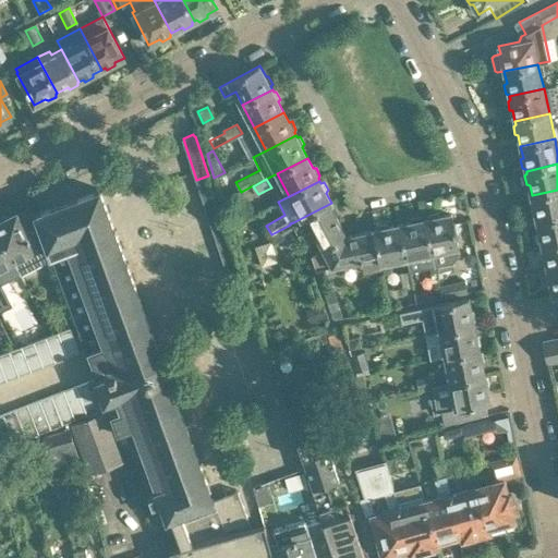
[(51,207),(38,211),(53,253),(88,351),(92,350),(97,366),(96,366),(100,379),(97,380),(106,403),(109,402),(113,415),(114,415),(120,431),(135,425),(159,493),(150,496),(154,506),(162,502),(169,519),(172,518),(176,525),(229,506),(225,495),(214,499),(205,475),(206,475),(205,472),(204,473),(194,444),(194,443),(193,440),(182,411),(183,410),(181,407),(180,408),(170,378),(172,377),(165,359),(162,360),(152,329),(153,329),(152,327),(149,327),(140,298),(141,298),(140,294),(138,294),(128,265),(129,265),(128,262),(126,263),(116,232),(117,231),(116,229),(113,229),(100,192),(101,192),(100,189),(67,202),(51,207)]
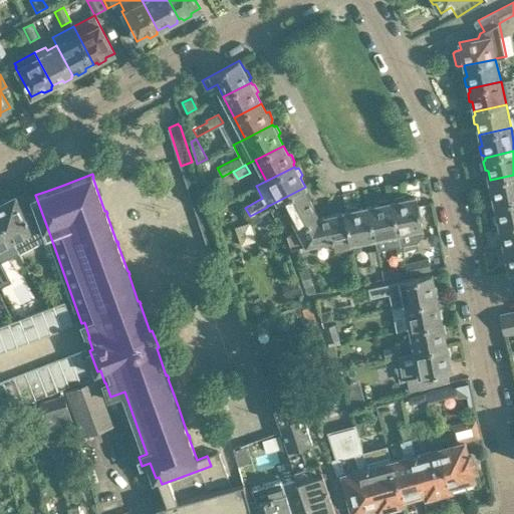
[(513,198),(513,175),(490,180),(492,191),(489,192),(491,201),(494,202),(495,203),(513,198)]
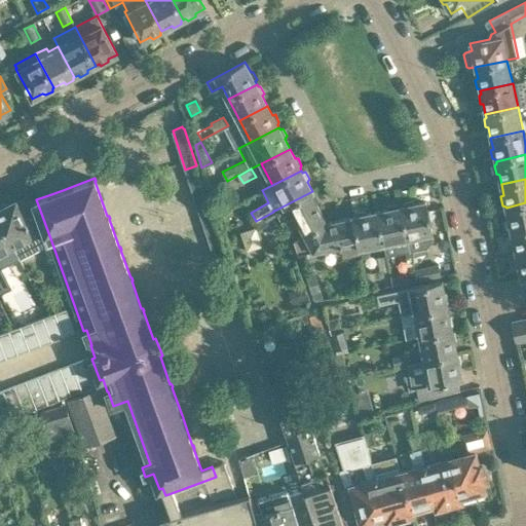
[(318,203),(312,191),(276,210),(283,224),(295,218),(304,234),(304,235),(326,224),(316,204),(318,203)]
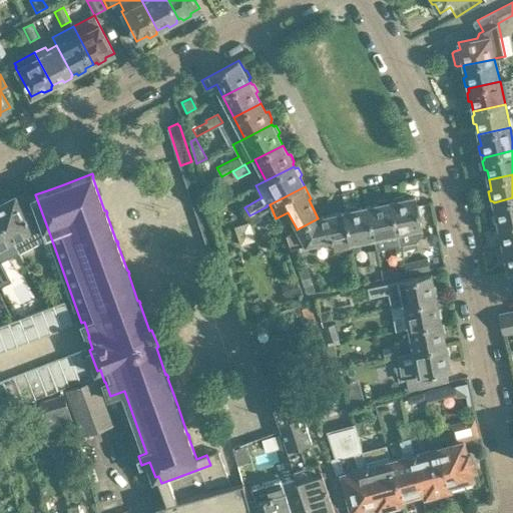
[(47,238),(32,195),(29,188),(8,199),(5,198),(0,200),(0,214),(13,240),(19,252),(47,238)]
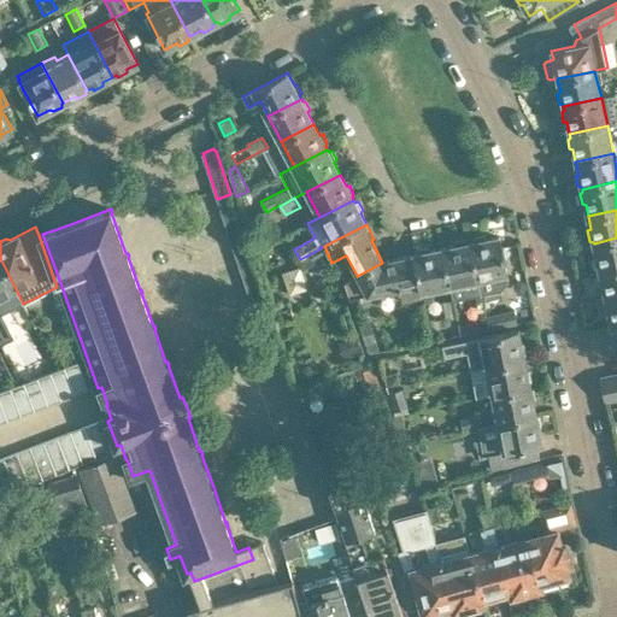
[(472,241),(470,242),(481,295),(500,291),(507,283),(506,280),(507,280),(499,236),(486,239),(482,236),(474,239),(472,241)]
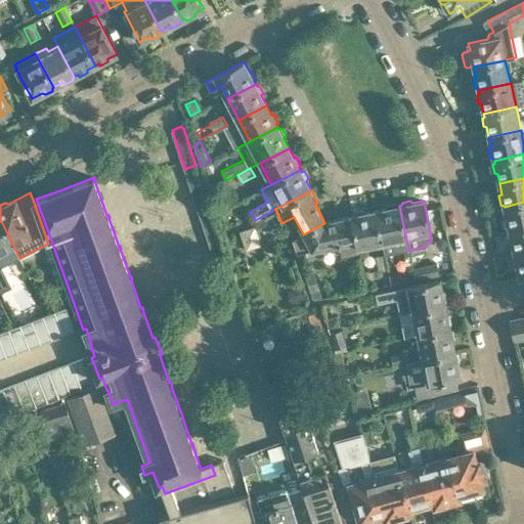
[(523,202),(505,207),(507,217),(505,219),(506,228),(509,229),(510,230),(523,226),(523,202)]
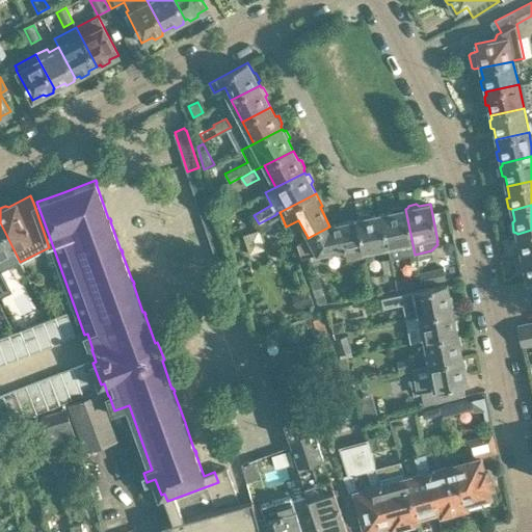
[(415,255),(405,209),(403,209),(401,207),(393,209),(392,211),(380,214),(389,250),(389,249),(391,258),(391,259),(392,259),(392,260),(415,255)]
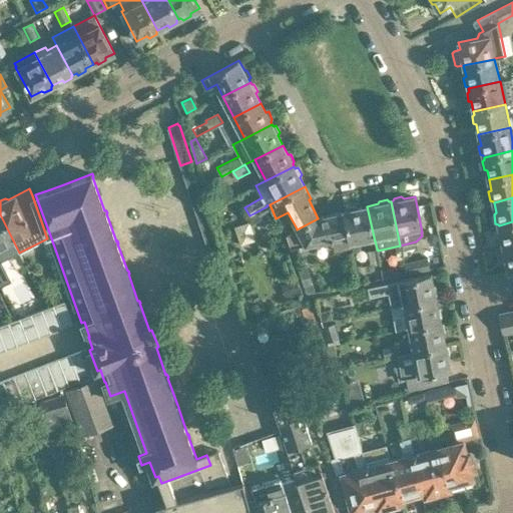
[(375,241),(367,206),(357,208),(354,206),(348,207),(346,210),(344,211),(345,212),(351,242),(352,242),(365,239),(366,242),(375,241)]
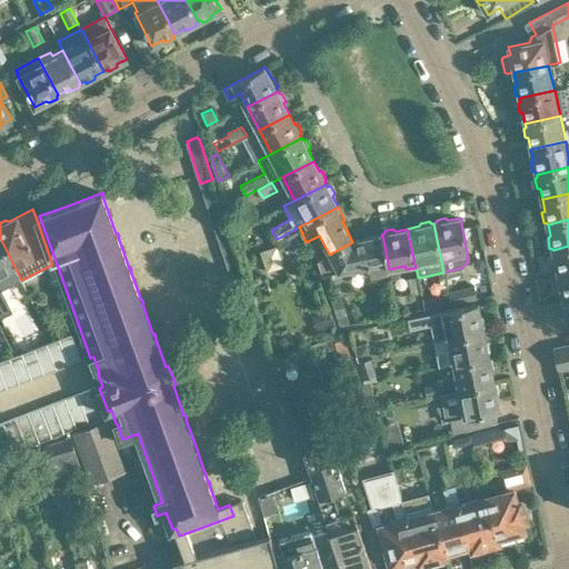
[(288,233),(277,239),(279,246),(280,248),(292,241),(288,233)]
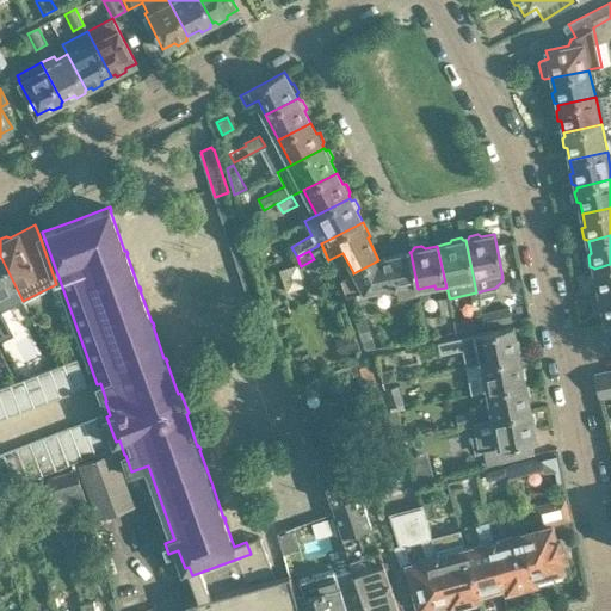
[(418,289),(411,253),(378,260),(353,273),(353,272),(341,278),(346,295),(364,291),(364,292),(396,285),(399,298),(420,294),(419,289),(418,289)]
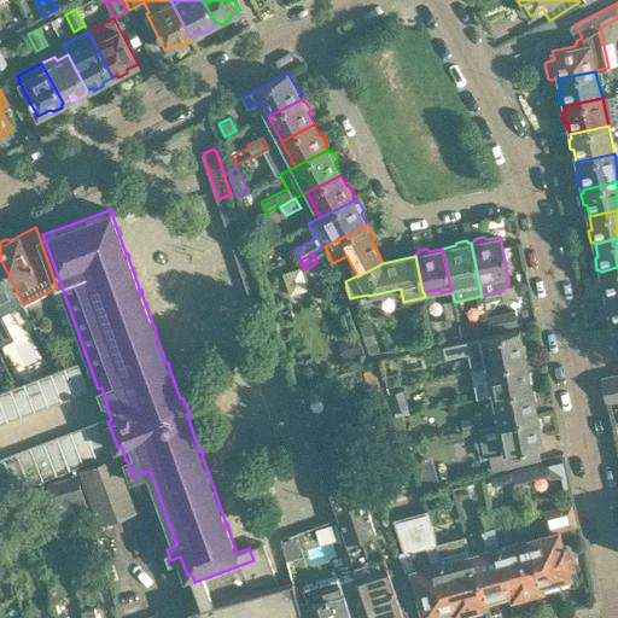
[(0,297),(16,290),(0,258),(0,344),(0,345),(16,337),(0,308),(0,297)]
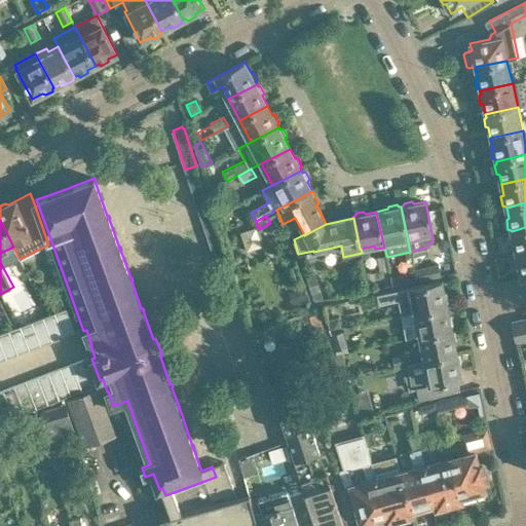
[(242,231),(249,250),(264,245),(263,242),(259,229),(258,227),(242,231)]
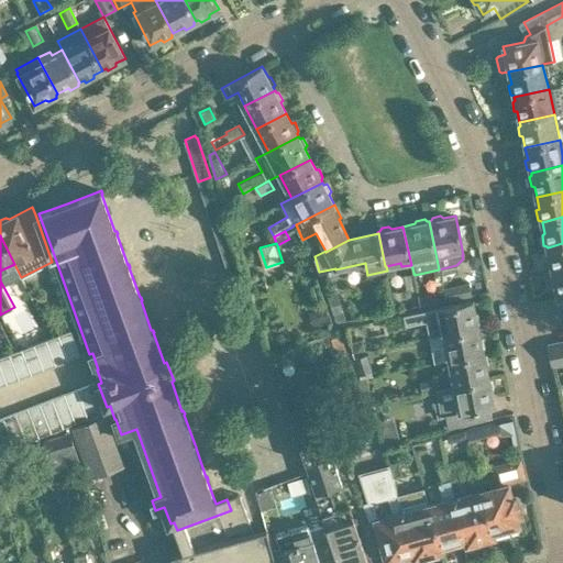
[(562,269),(562,243),(548,247),(548,251),(545,252),(548,261),(551,262),(553,273),(562,269)]
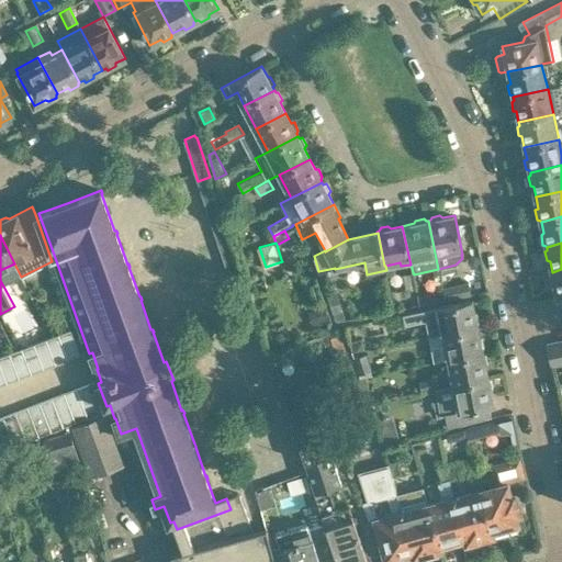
[(296,254),(281,259),(282,261),(284,268),(301,261),(296,254)]
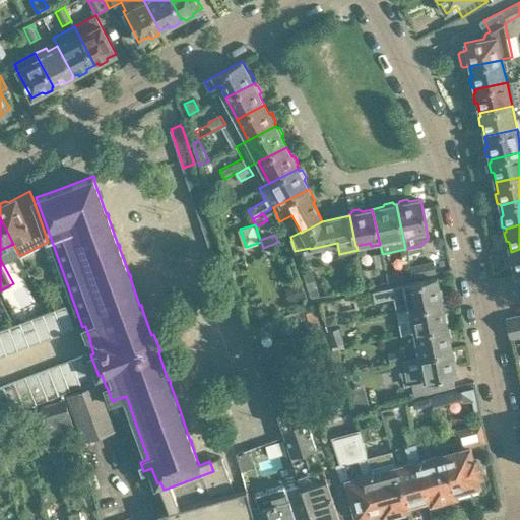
[(519,274),(519,249),(511,252),(511,254),(509,256),(511,264),(514,265),(516,275),(519,274)]
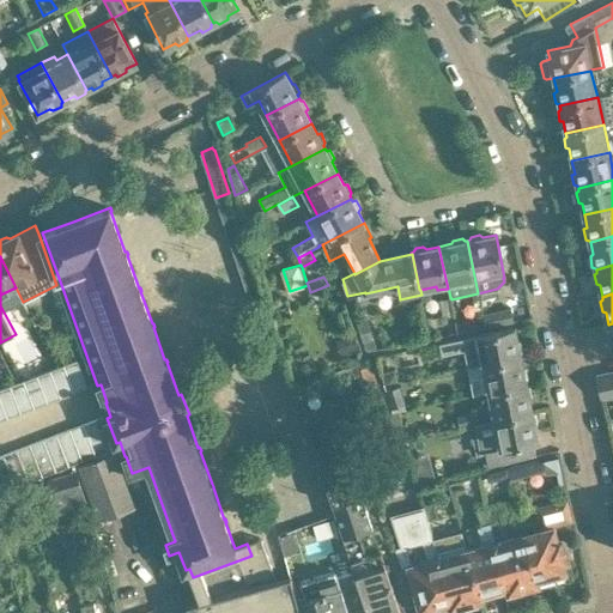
[(451,299),(451,298),(450,298),(450,297),(439,299),(443,316),(454,314),(451,299)]
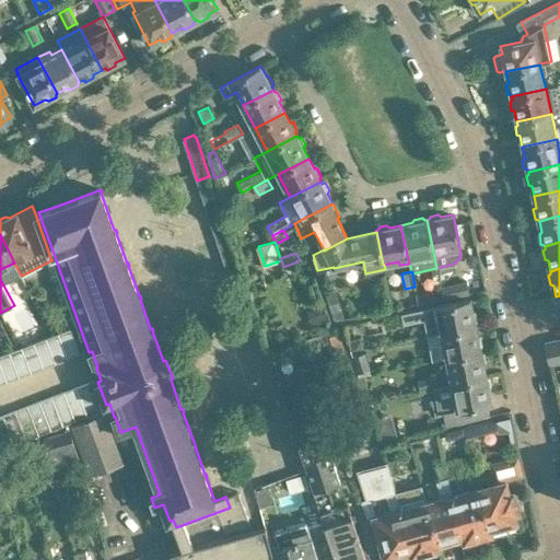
[(469,293),(466,282),(439,288),(440,299),(469,293)]
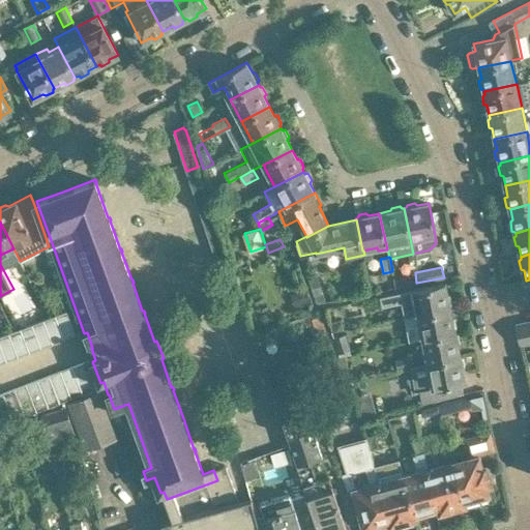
[(394,278),(395,288),(413,284),(411,275),(394,278)]
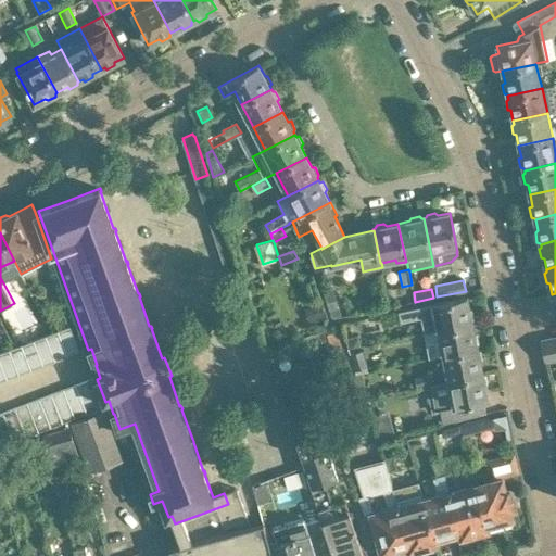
[(469,307),(467,297),(433,303),(434,304),(399,311),(401,320),(422,316),(427,331),(424,332),(425,332),(472,324),(471,320),(474,317),(472,310),(469,307)]
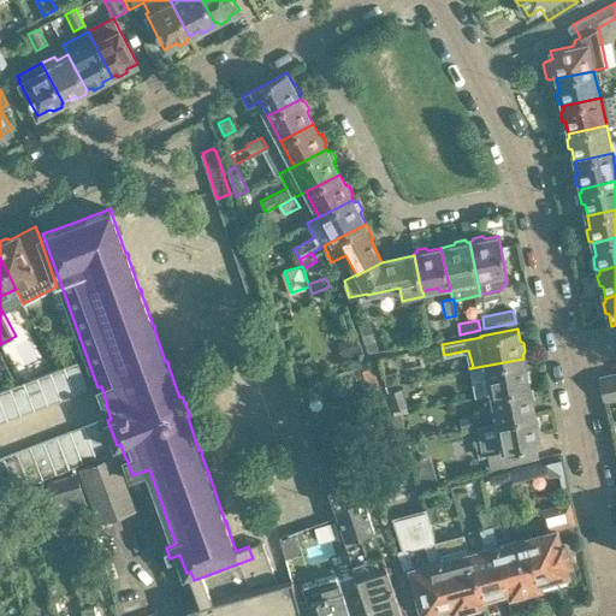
[(526,369),(523,359),(471,368),(477,396),(491,394),(528,385),(528,383),(531,380),(529,371),(526,369)]
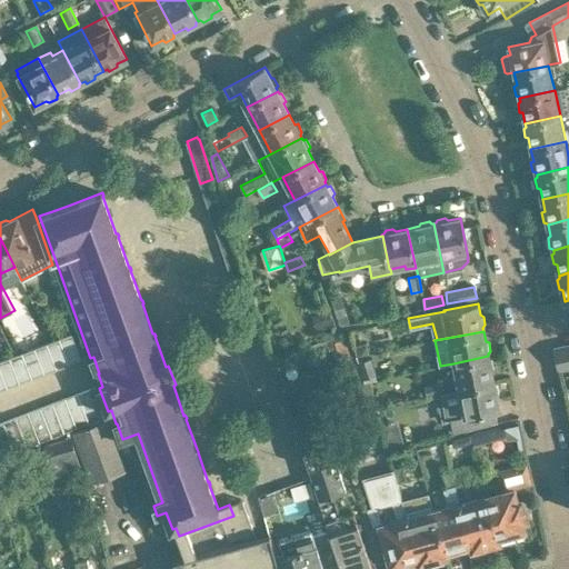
[(71,335),(59,339),(69,363),(81,359),(71,335)]
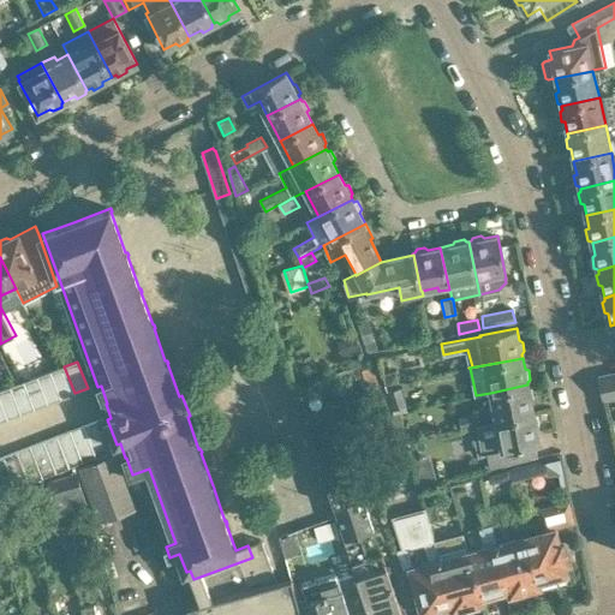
[(64,366),(51,371),(60,399),(75,393),(64,366)]
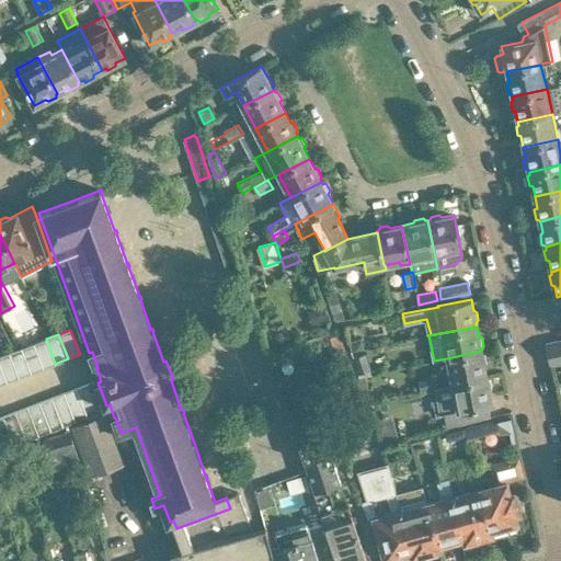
[(46,339),(34,343),(43,368),(55,364),(46,339)]
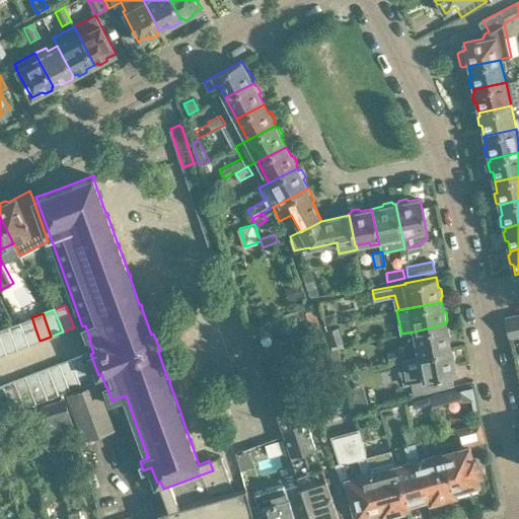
[(335,313),(323,316),(325,325),(337,323),(335,313)]
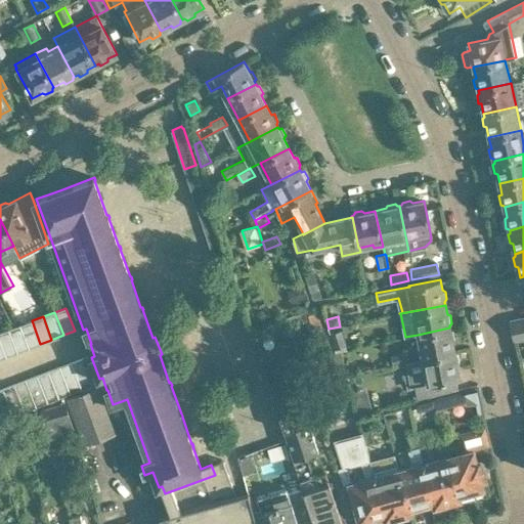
[(523,336),(523,318),(510,321),(514,339),(523,336)]
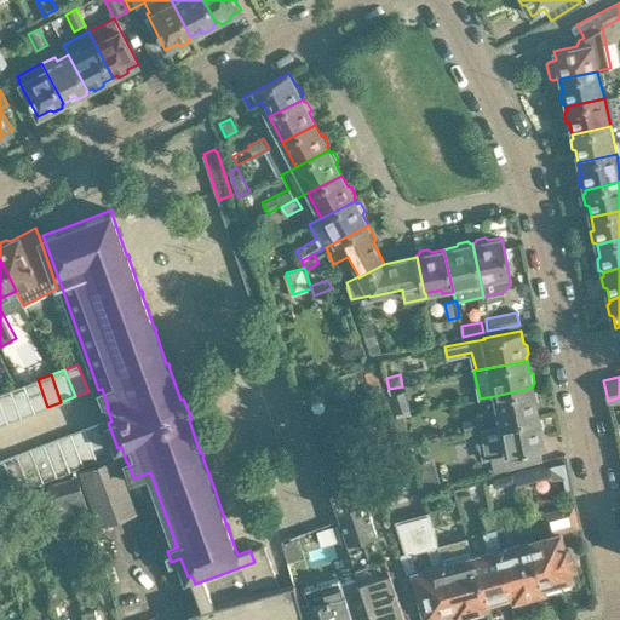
[(38,379),(24,385),(34,412),(47,407),(38,379)]
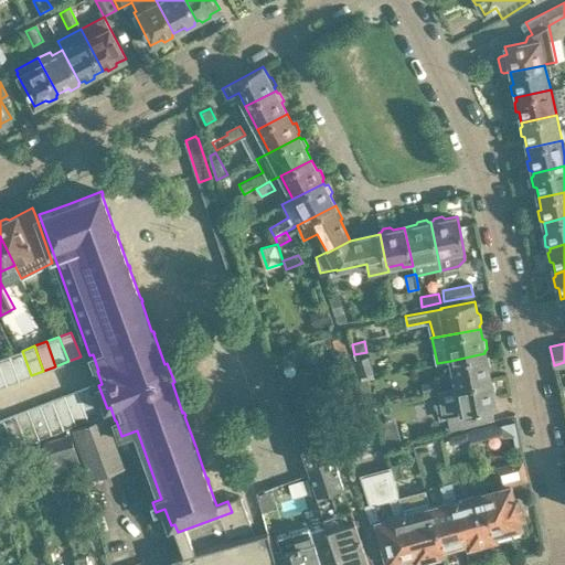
[(22,351),(10,355),(19,380),(31,375),(22,351)]
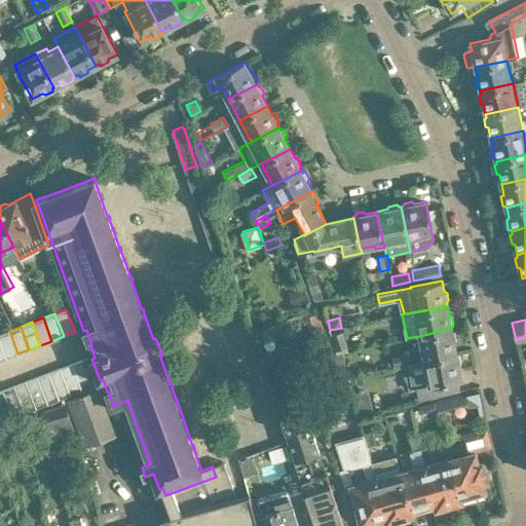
[(452,332),(451,329),(419,336),(424,360),(456,353),(454,342),(456,340),(454,332),(452,332)]
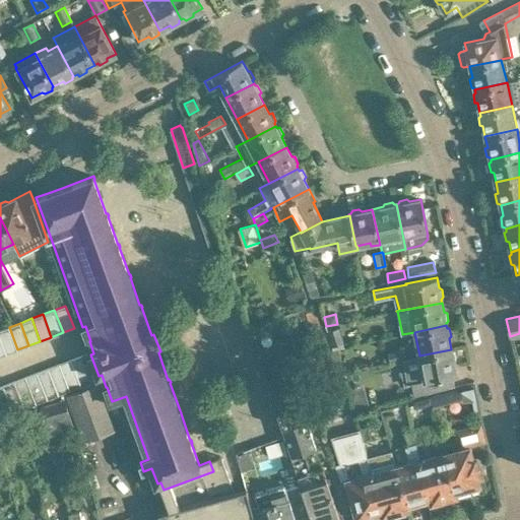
[(9,327),(0,330),(0,338),(6,354),(17,349),(9,327)]
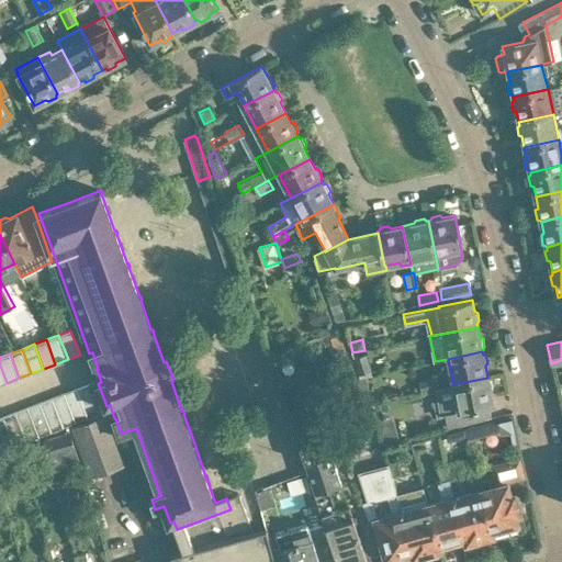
[(367,353),(355,358),(361,378),(371,375),(370,371),(372,370),(367,353)]
